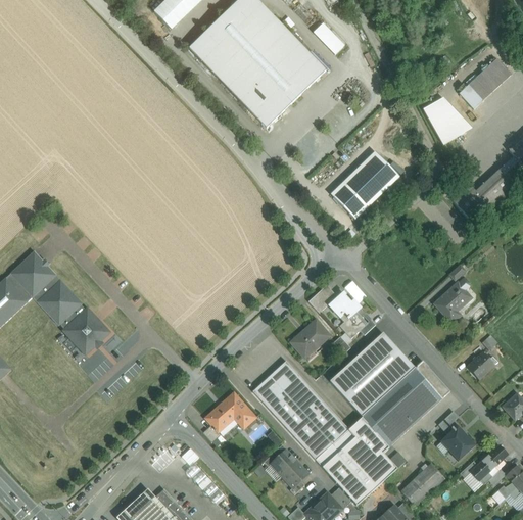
[(163,0),(154,10),(171,28),(199,0),(163,0)]
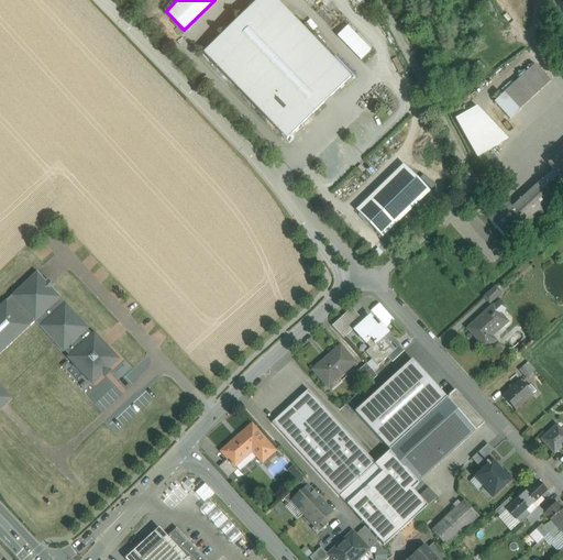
[(351,74),(278,0),(254,0),(203,50),(286,136),(351,74)]
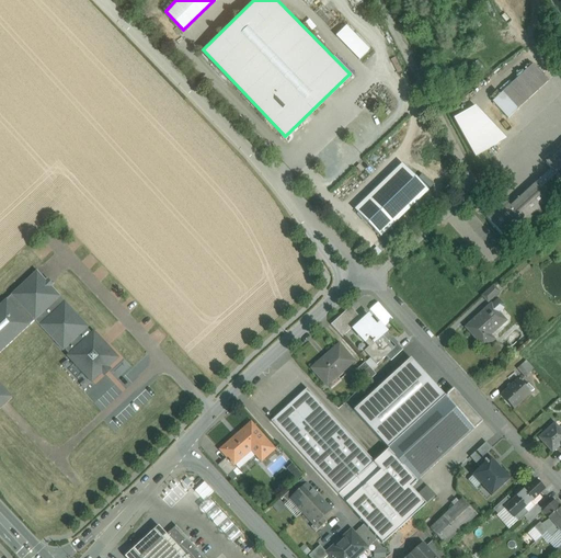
[(533,63),(502,90),(518,106),(548,79),(533,63)]
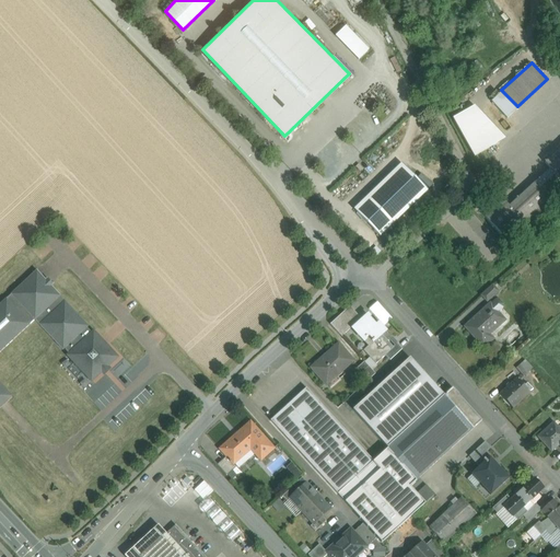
[(517,106),(501,90),(491,99),(506,116),(517,106)]
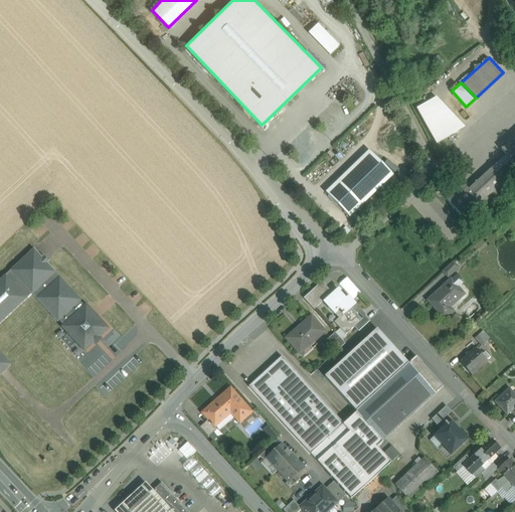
[(412,104),(432,141),(457,128),(438,91),(412,104)]
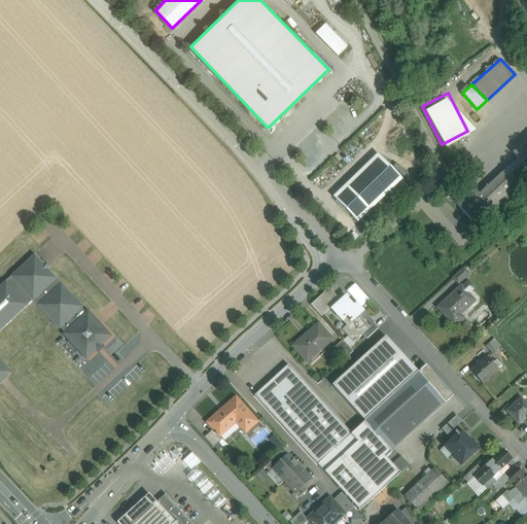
[(526,137),(513,150),(518,156),(526,166),(526,137)]
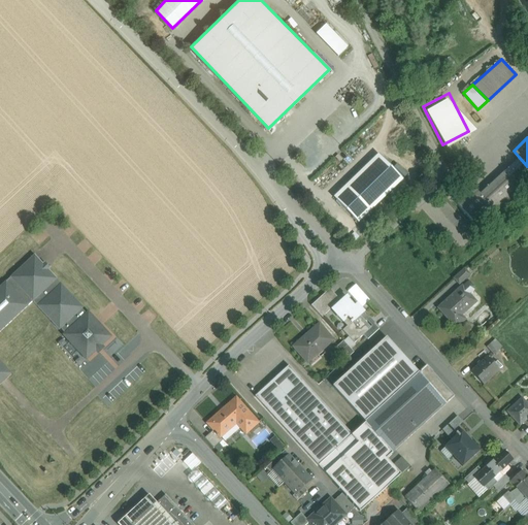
[(402,177),(377,152),(334,194),(359,219),(402,177)]
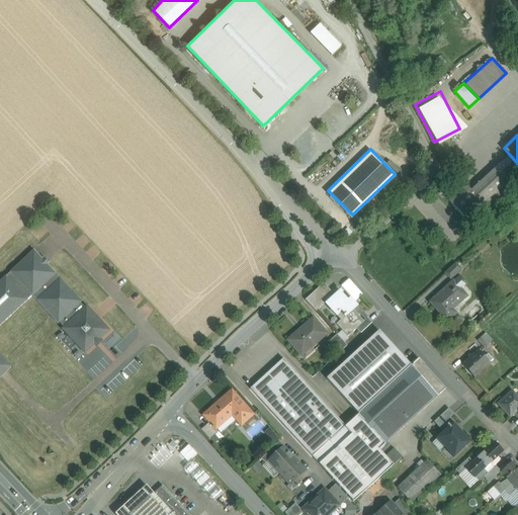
[(517,163),(509,154),(470,187),(488,205),(517,177),(517,163)]
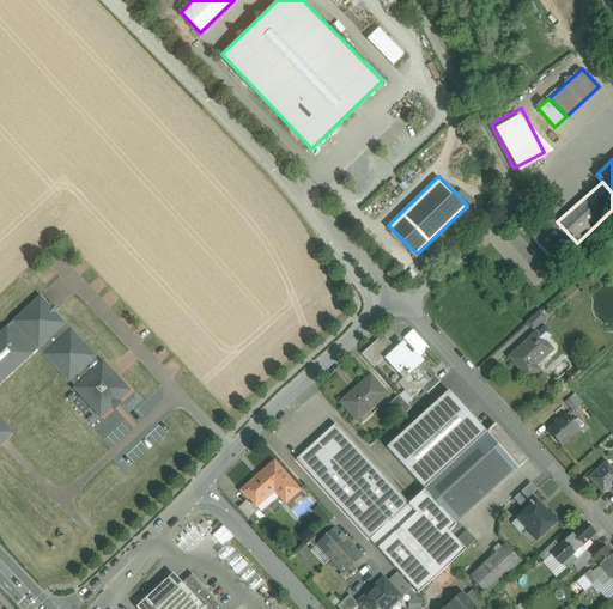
[(554,225),(548,219),(532,235),(557,262),(577,243),(557,221),(554,225)]
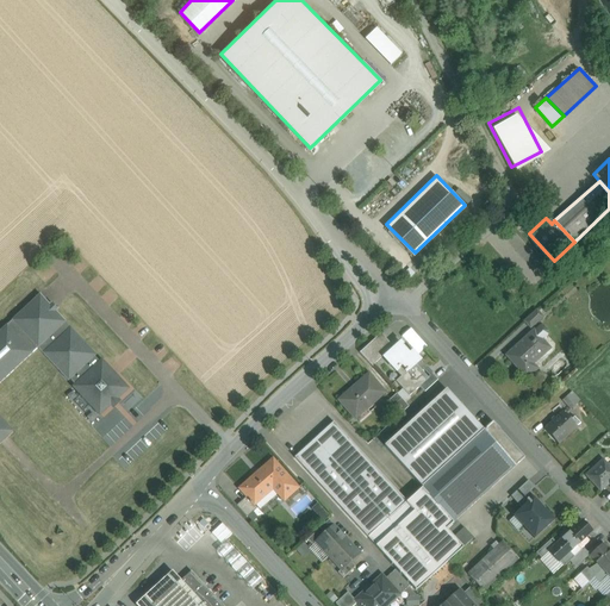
[(70,325),(66,319),(39,292),(12,318),(7,323),(0,329),(0,442),(13,430),(0,416),(0,380),(32,350),(38,345),(43,350),(68,379),(70,376),(76,382),(75,382),(80,387),(78,388),(83,394),(85,393),(92,400),(91,403),(95,407),(98,406),(100,410),(107,403),(109,404),(119,394),(118,393),(125,386),(122,383),(124,381),(118,376),(117,378),(110,369),(111,368),(106,362),(104,364),(100,360),(94,354),(97,353),(70,325)]
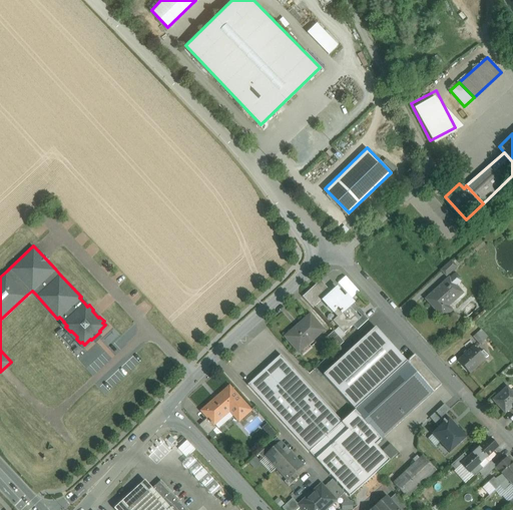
[(452,258),(441,268),(446,274),(458,264),(452,258)]
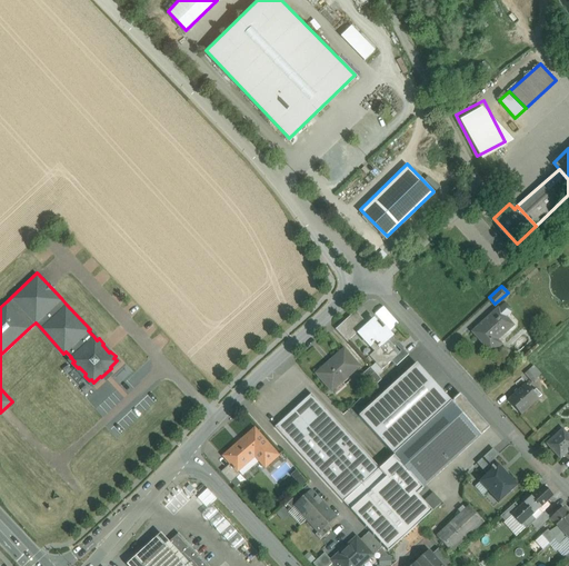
[(498,305),(471,328),(491,350),(501,341),(498,337),(513,323),(498,305)]
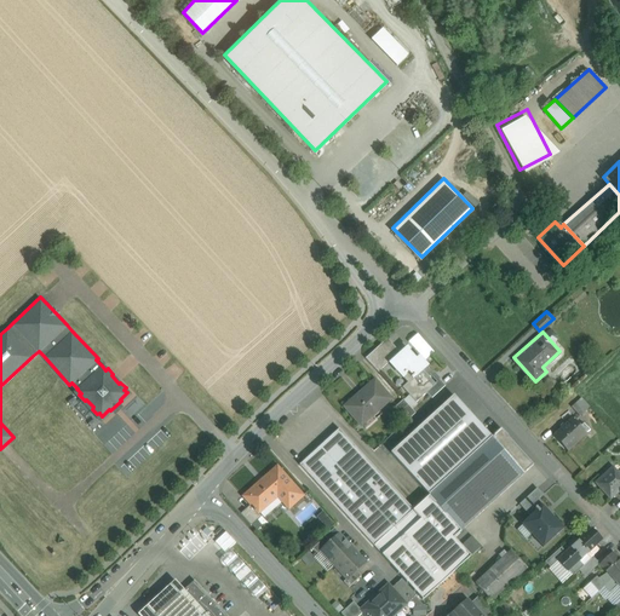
[(400,350),(386,335),(365,356),(378,370),(379,369),(378,369),(400,350)]
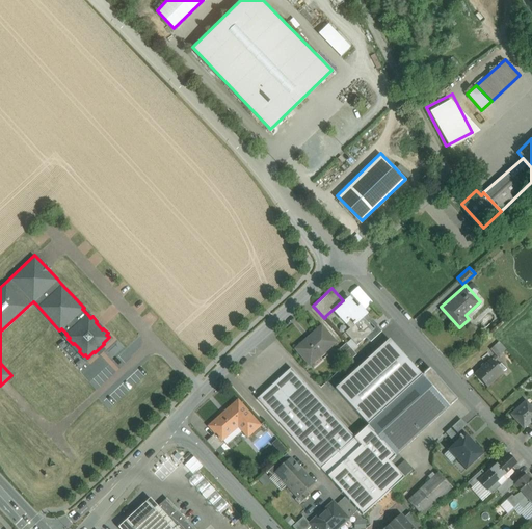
[(358,307),(351,298),(349,296),(336,310),(341,316),(350,325),(345,331),(356,343),(366,335),(374,327),(373,327),(368,321),(371,317),(360,305),(358,307)]
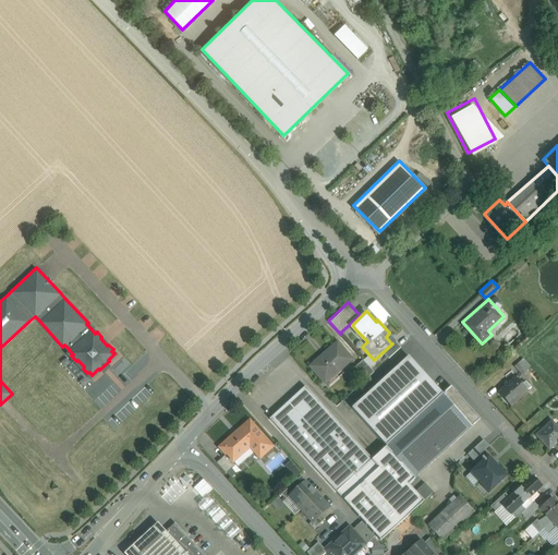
[(392,344),(384,351),(388,356),(400,345),(396,339),(391,344),(392,344)]
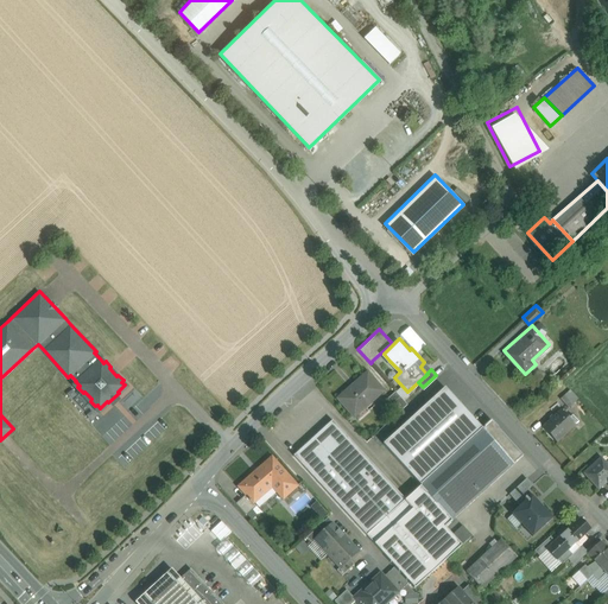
[(367,370),(339,395),(354,413),(382,388),(367,370)]
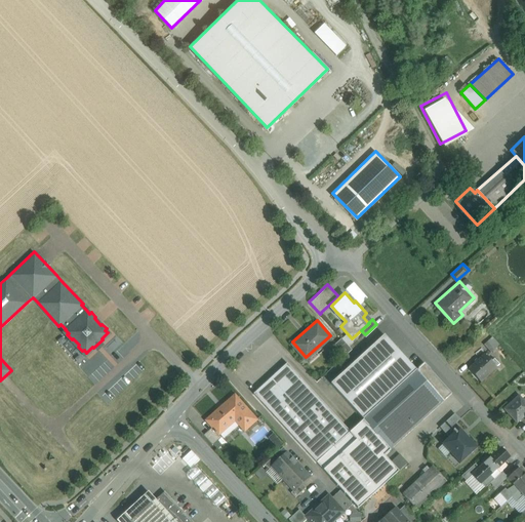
[(384,332),(331,382),(363,416),(416,368),(384,332)]
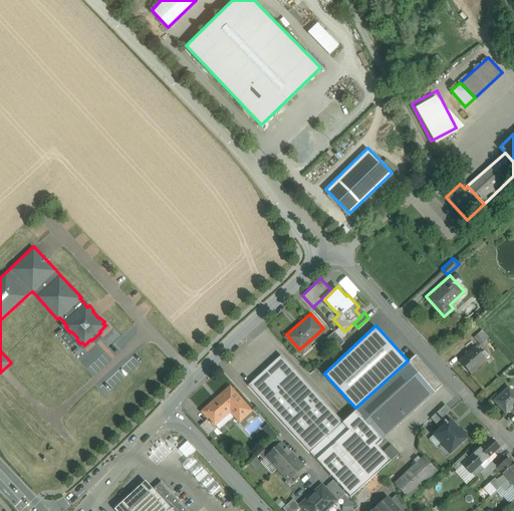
[(482,327),(474,335),(480,342),(488,334),(482,327)]
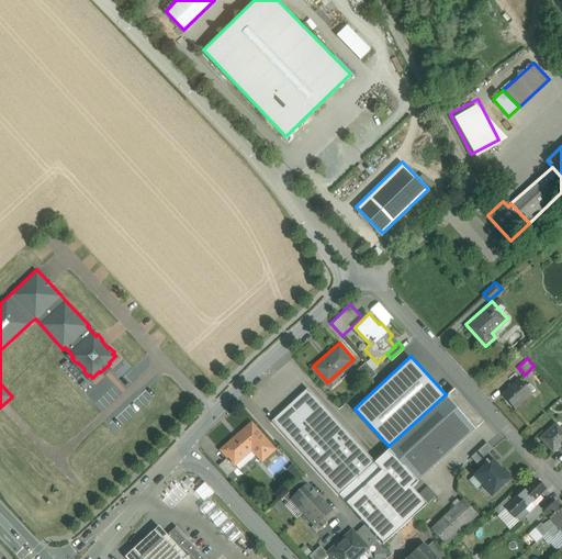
[(366,360),(358,367),(369,379),(377,372),(366,360)]
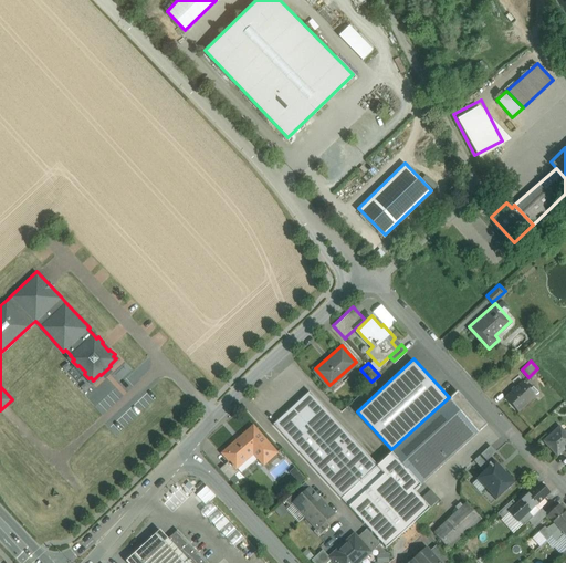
[(523,379),(505,396),(517,409),(535,393),(538,389),(533,384),(530,387),(523,379)]
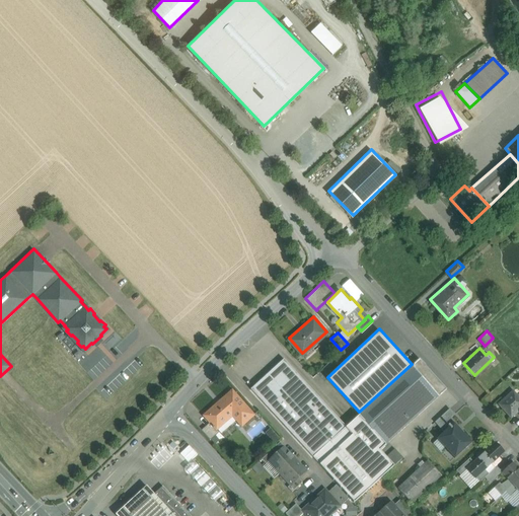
[(346,424),(284,357),(260,378),(256,375),(253,378),(256,381),(250,387),(313,455),(313,454),(346,425),(346,424)]
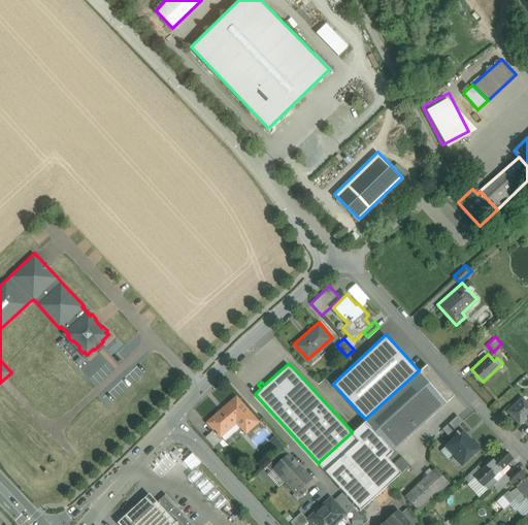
[(454,393),(430,366),(423,366),(419,370),(439,393),(446,401),(454,393)]
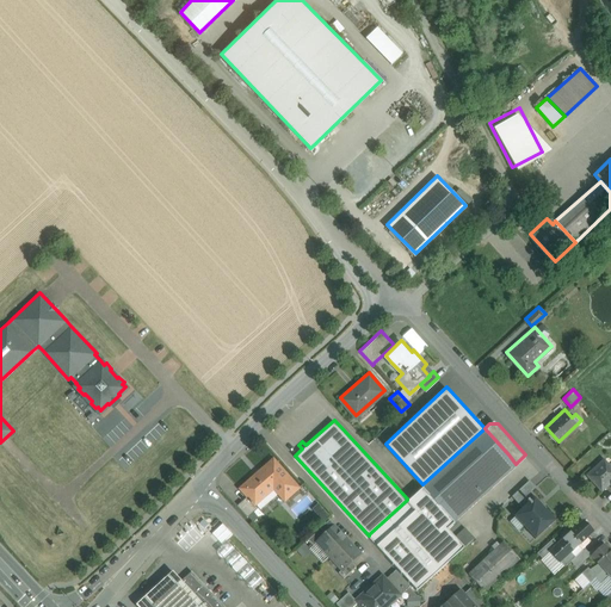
[(485,428),(423,484),(423,485),(446,511),(455,519),(516,464),(508,454),(485,428)]
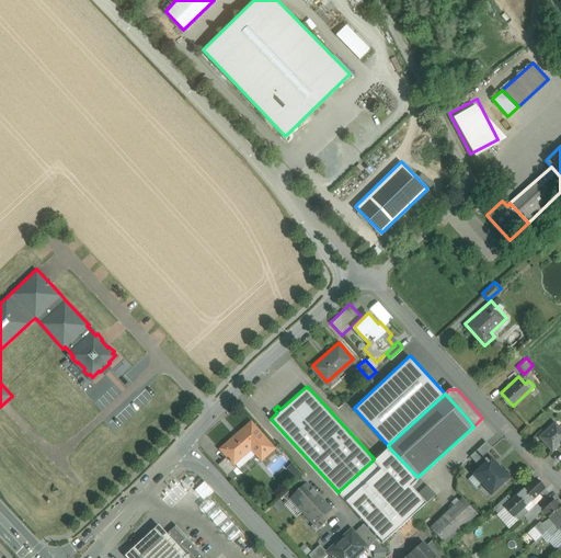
[(251,420),(220,446),(227,454),(233,463),(235,462),(252,446),(262,456),(261,457),(261,458),(274,446),(251,420)]
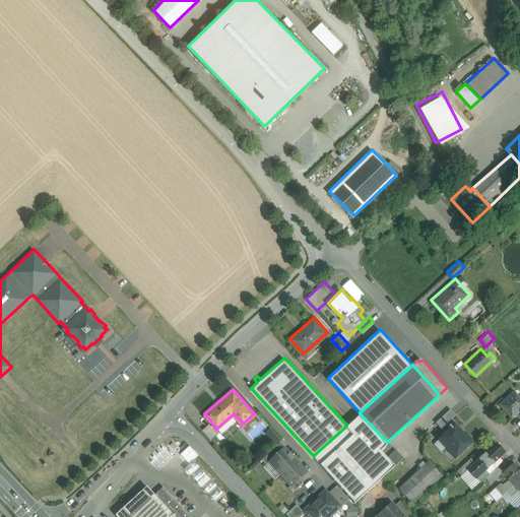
[(519,394),(517,397),(512,392),(505,398),(508,401),(503,405),(512,415),(519,409),(519,410),(519,394)]
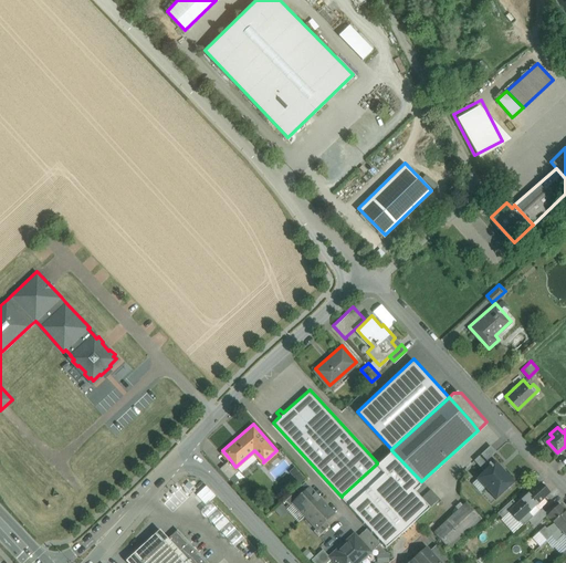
[(490,444),(477,456),(482,461),(482,462),(491,455),(495,449),(490,444)]
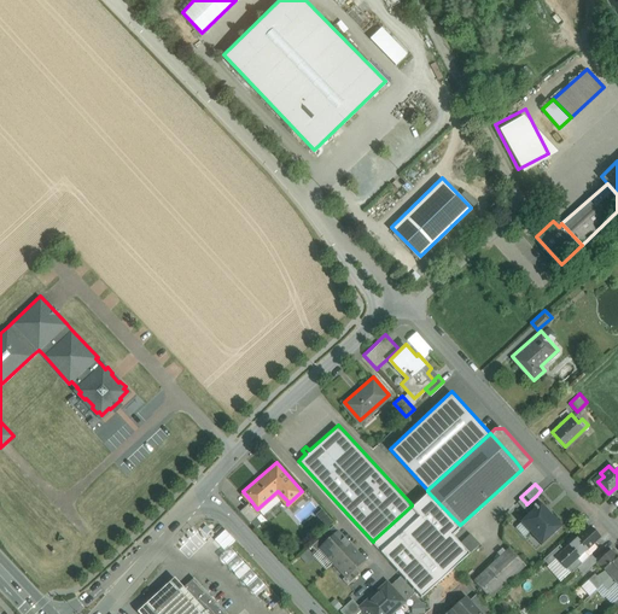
[(427,491),(412,504),(412,506),(373,541),(373,542),(421,595),(470,551),(452,532),(459,526),(460,525),(452,516),(427,491)]
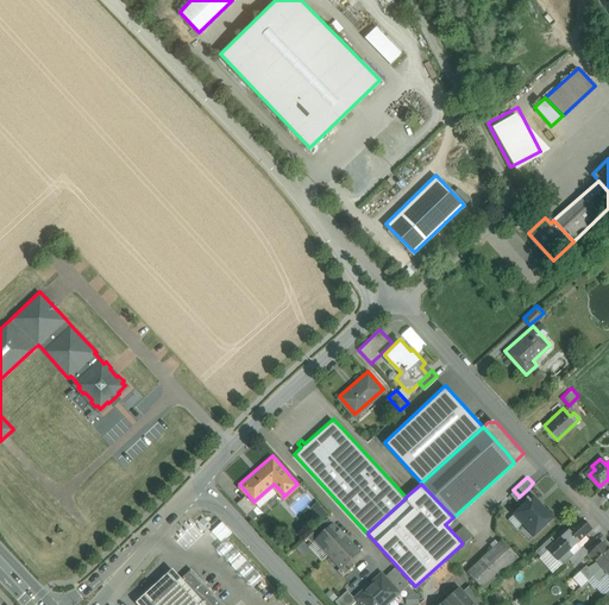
[(528,489),(519,497),(519,496),(515,498),(521,504),(513,512),(508,517),(516,527),(521,522),(533,535),(553,516),(528,489)]
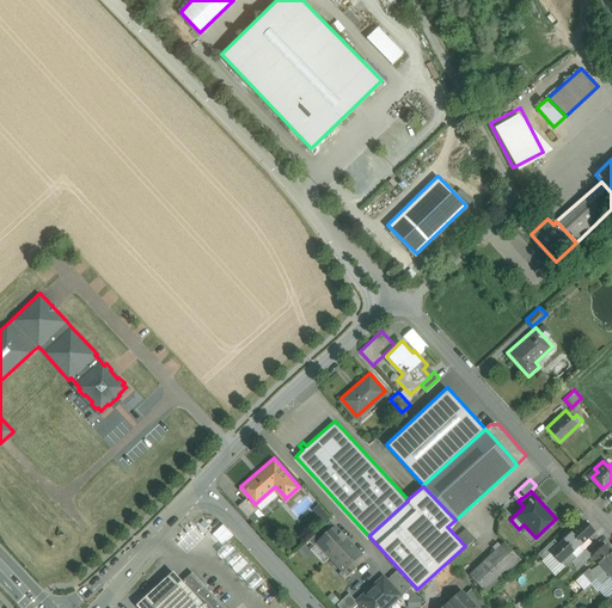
[(248,495),(237,504),(248,515),(258,507),(256,503),(255,504),(248,495)]
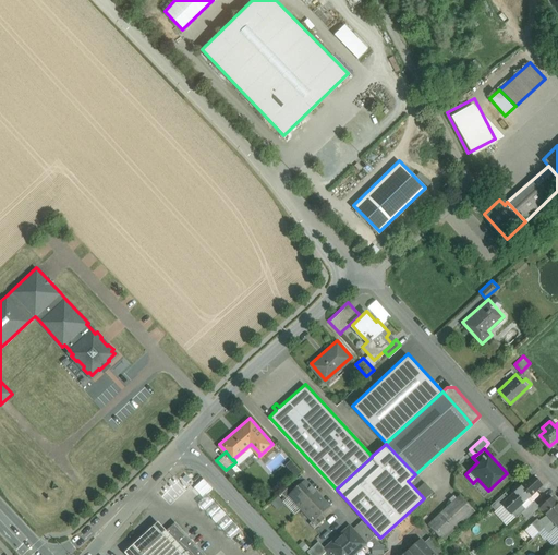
[(195,477),(208,491),(214,485),(202,471),(195,477)]
